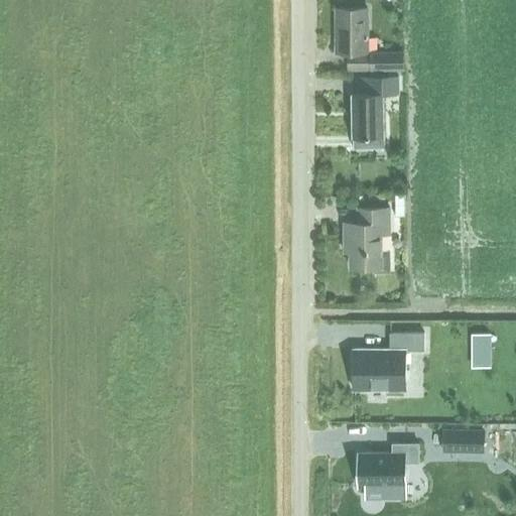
[(404,50),(368,51),(368,7),(338,7),(338,51),(349,51),(349,69),(404,69),(404,50)]
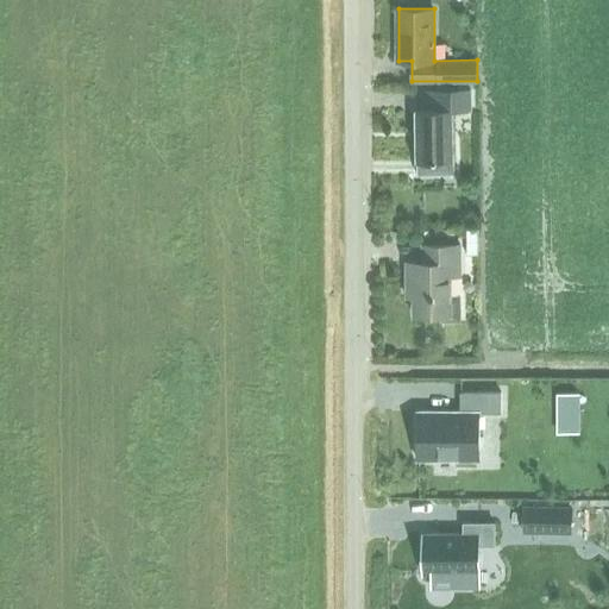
[(471,89),(422,89),(422,110),(416,110),(418,174),(454,173),(453,111),(471,111),(471,89)]
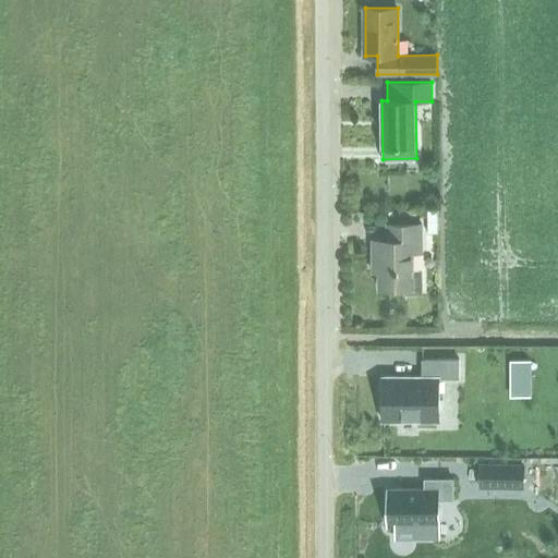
[(439,209),(428,209),(428,232),(439,232),(439,209)]
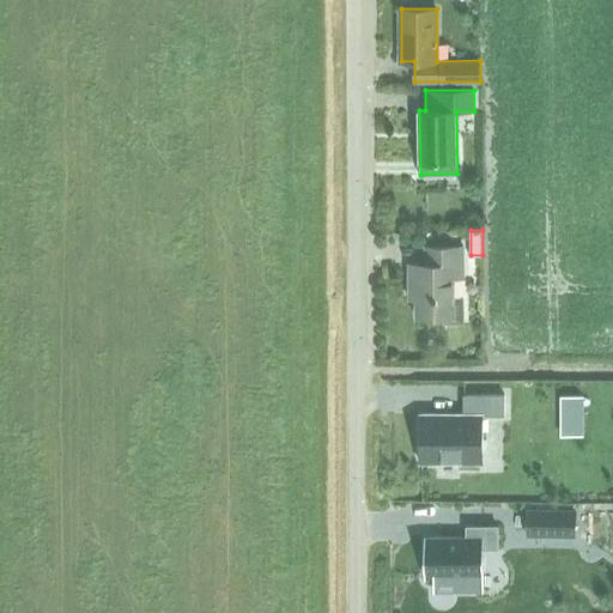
[(417,316),(445,316),(445,322),(463,322),(463,298),(454,298),(454,277),(463,277),(463,246),(426,246),(426,263),(410,263),(410,298),(417,298),(417,316)]
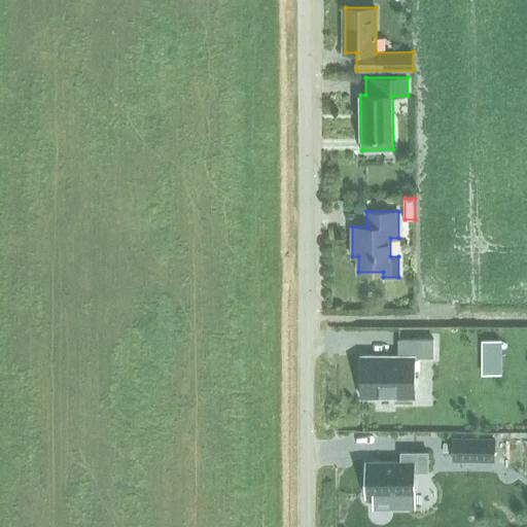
[(362,355),(362,356),(362,397),(365,397),(383,397),(395,397),(395,401),(396,401),(405,401),(413,401),(413,397),(416,397),(416,373),(416,370),(416,356),(420,356),(434,357),(434,352),(434,340),(434,339),(414,339),(399,339),(399,346),(398,355),(381,355),(362,355)]
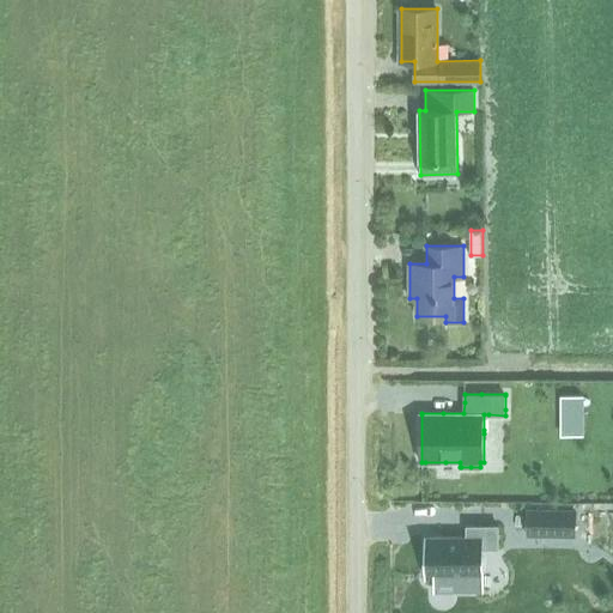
[(576,514),(528,513),(528,530),(528,534),(552,534),(576,535),(576,514)]
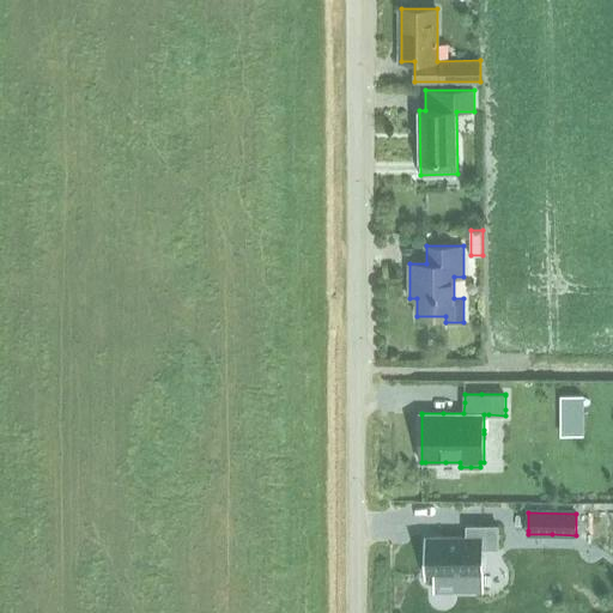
[(426,536),(426,556),(426,577),(435,577),(436,577),(456,577),(457,577),(457,578),(457,588),(457,590),(471,590),(483,590),(484,590),(483,577),(483,560),(483,548),(493,548),(498,548),(498,536),(498,526),(483,526),(469,526),(467,526),(467,528),(468,535),(468,536),(466,536),(448,536),(426,536)]
